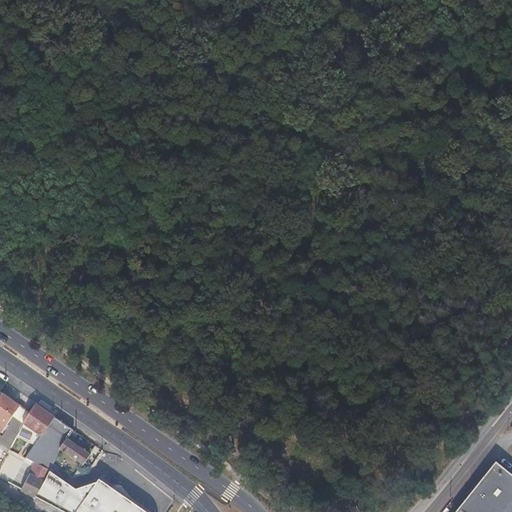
[(2,394),(0,399),(0,431),(2,432),(20,407),(2,394)]
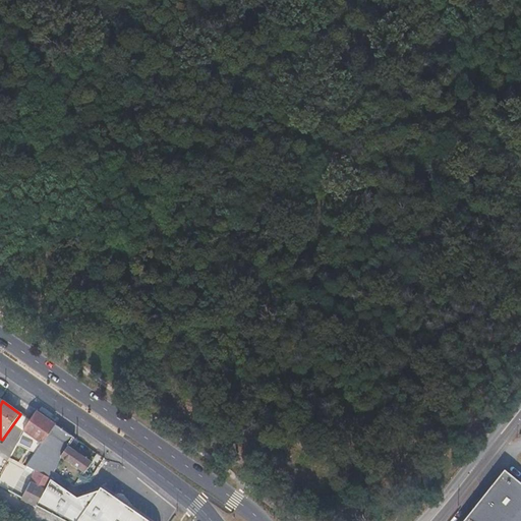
[(41,444),(54,424),(36,411),(23,430),(41,444)]
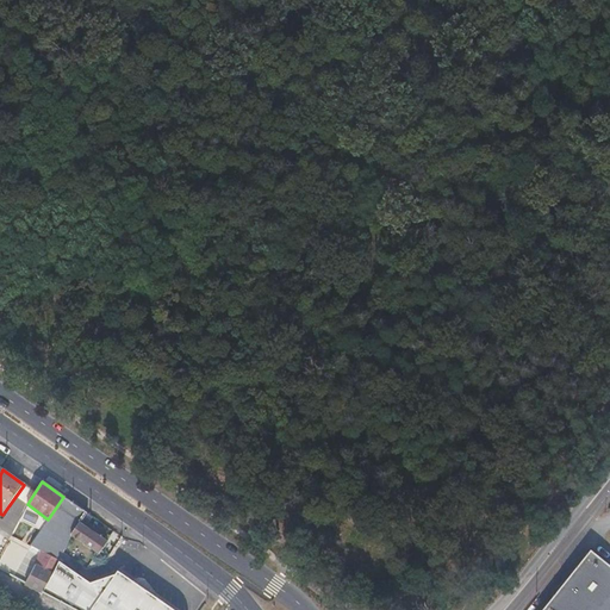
[(56,524),(60,527),(72,503),(63,497),(48,520),(49,520),(38,534),(48,541),(56,524)]
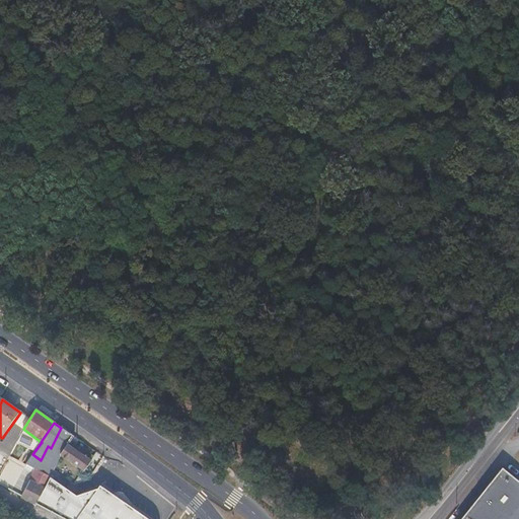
[(54,470),(61,455),(68,444),(74,436),(61,428),(51,448),(48,446),(41,460),(36,468),(22,497),(38,504),(51,476),(54,470)]
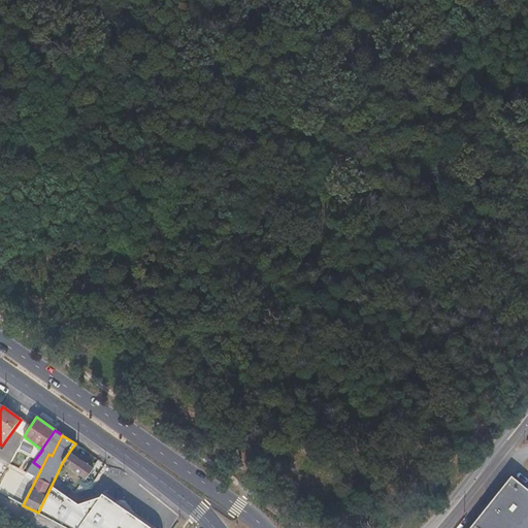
[(93,468),(69,452),(62,463),(86,479),(93,468)]
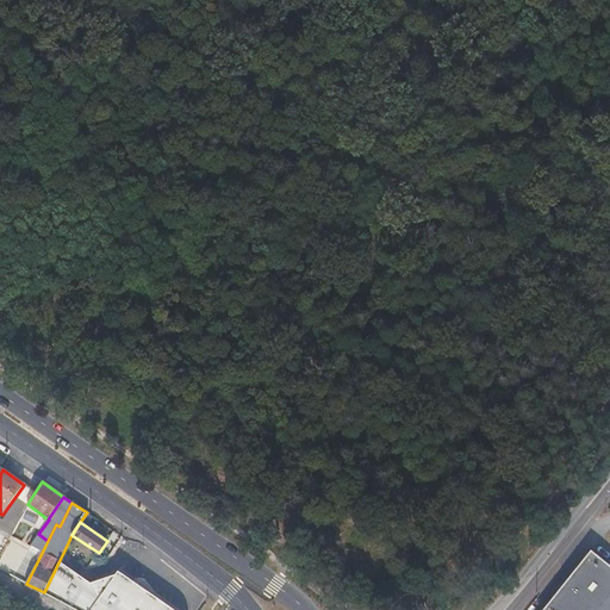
[(609,609),(609,565),(591,551),(542,609),(609,609)]
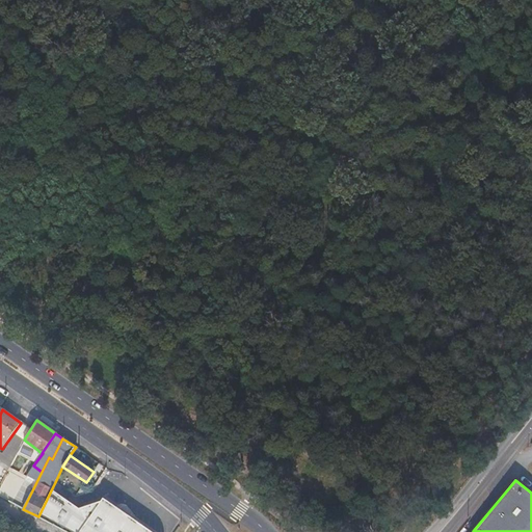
[(38,516),(67,531),(84,531),(106,499),(103,497),(99,501),(78,507),(52,488),(38,516)]
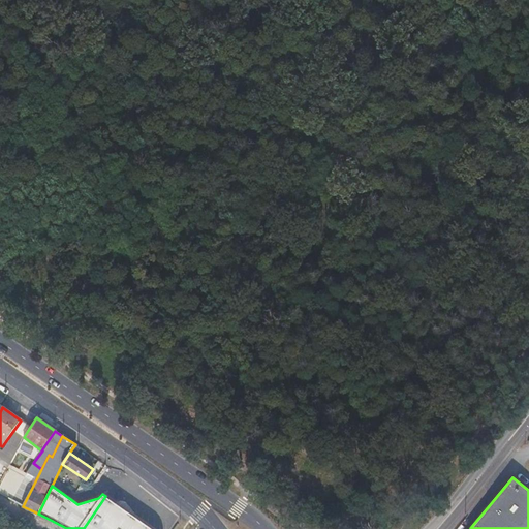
[(84,528),(143,528),(146,525),(105,496),(84,528)]
